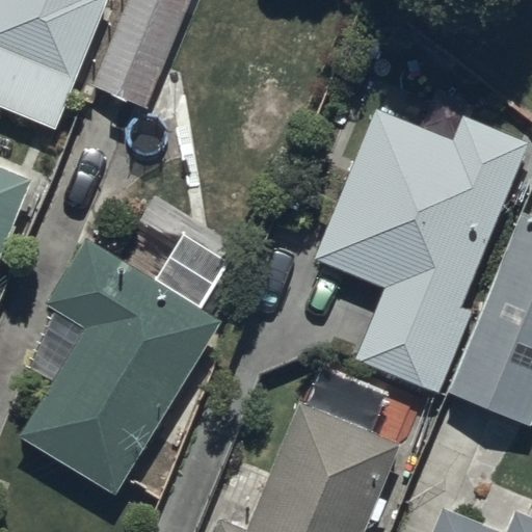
[(0,0),(0,104),(55,127),(103,0),(0,0)]
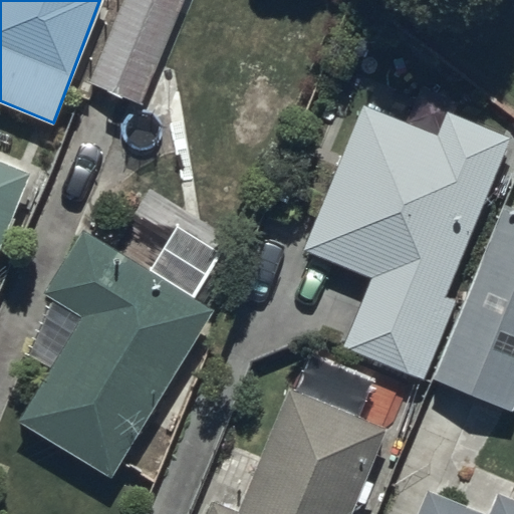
[(121,0),(88,83),(144,105),(187,0),(121,0)]
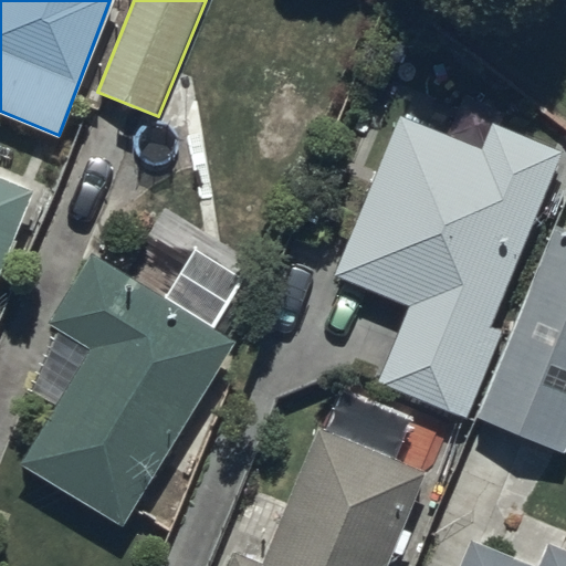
[(398,116),(333,272),(410,305),(378,381),(467,418),(502,333),(490,328),(564,150),(491,119),(478,149),(398,116)]
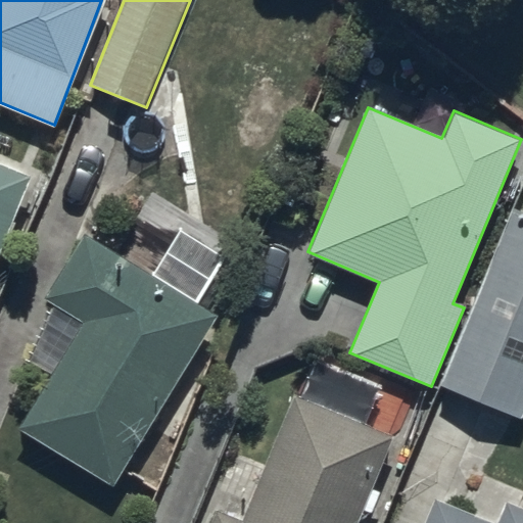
[(0,249),(29,177),(0,164),(0,249)]
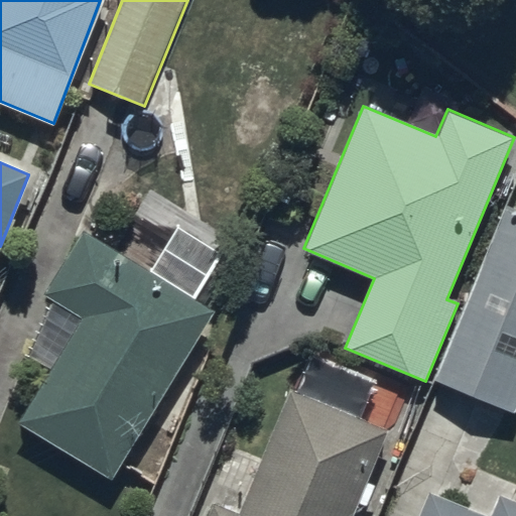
[(515,210),(506,206),(434,380),(514,414),(515,409),(515,210)]
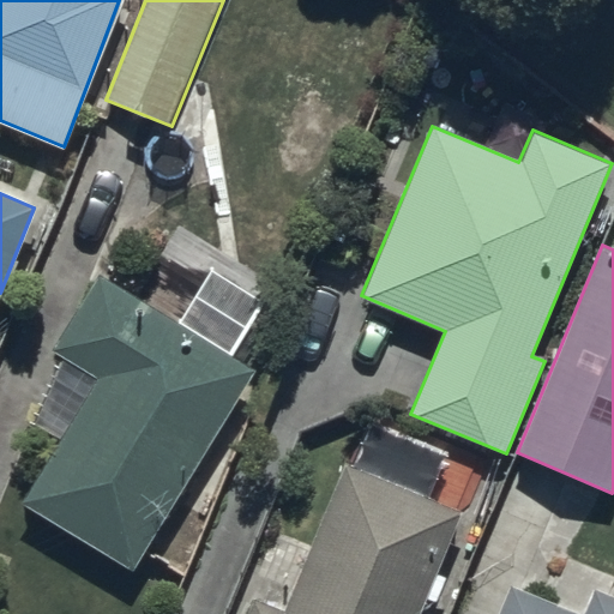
[(54,353),(73,365),(38,420),(66,437),(23,504),(132,572),(259,368),(104,272),(54,353)]
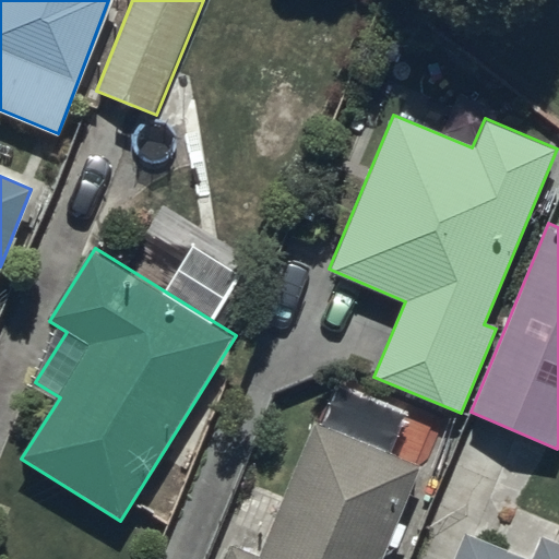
[(379,558),(418,460),(314,420),(265,550),(234,538),(225,558),(379,558)]
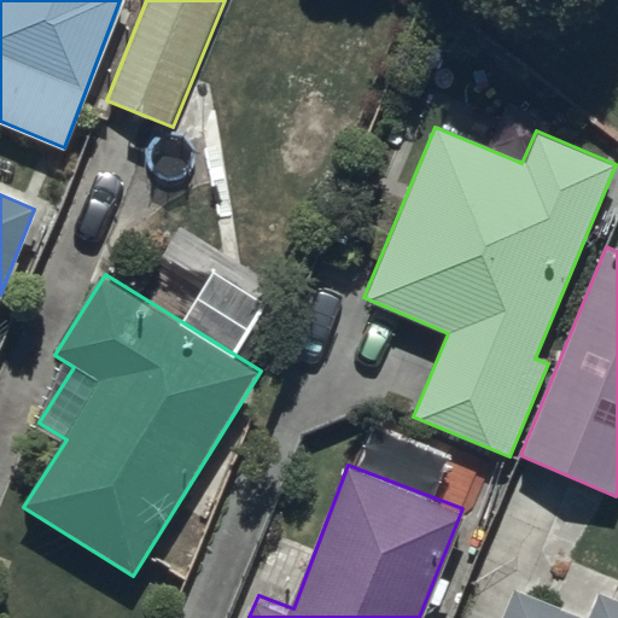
[(617,617),(617,604),(595,595),(584,617),(581,617),(511,590),(499,617),(617,617)]
